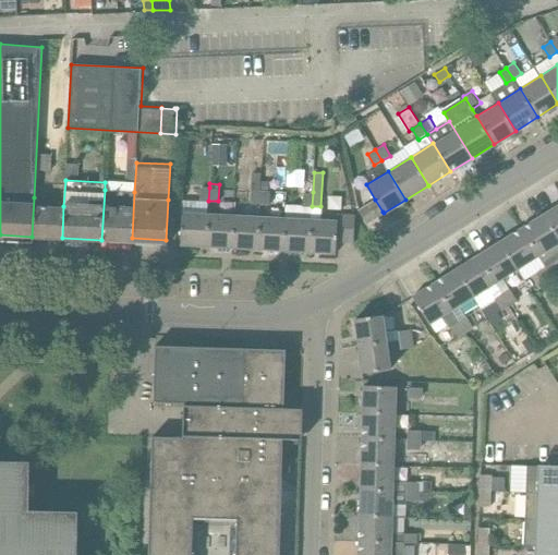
[(199,200),(208,201),(209,188),(201,186),(199,200)]
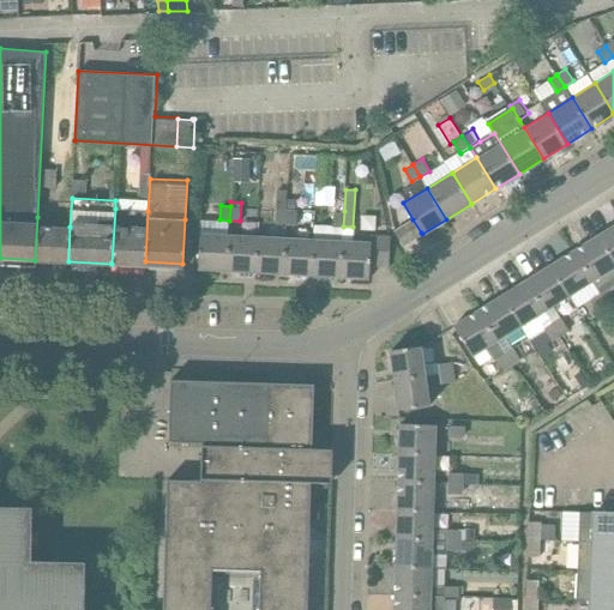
[(112,264),(144,266),(145,261),(148,211),(115,209),(112,264)]
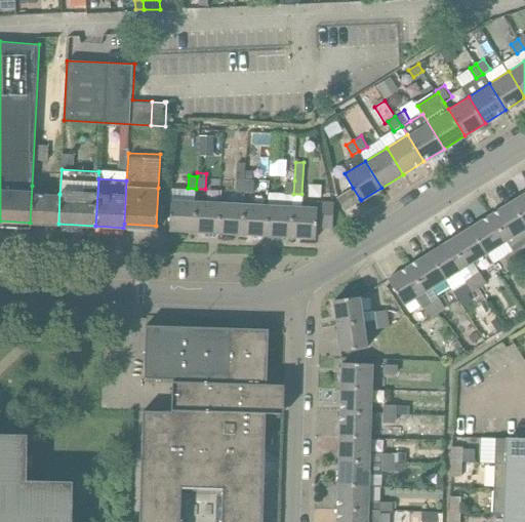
[(245,191),(245,178),(237,178),(236,191),(245,191)]
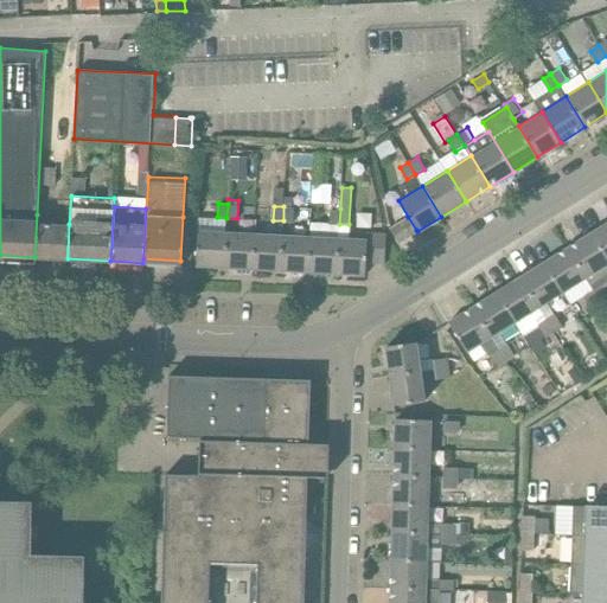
[(294,207),(283,206),(283,220),(293,222),(294,207)]
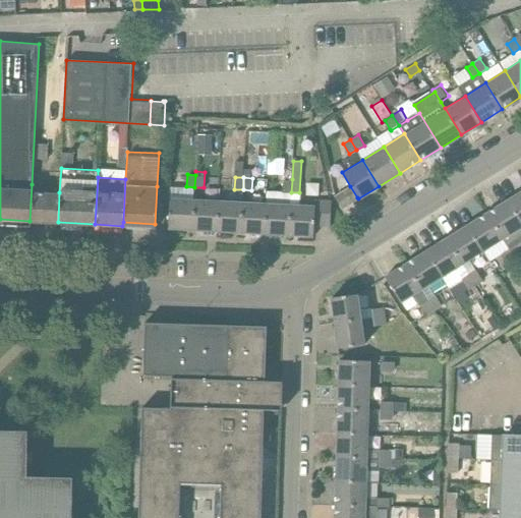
[(291,192),(292,179),(283,179),(282,191),(291,192)]
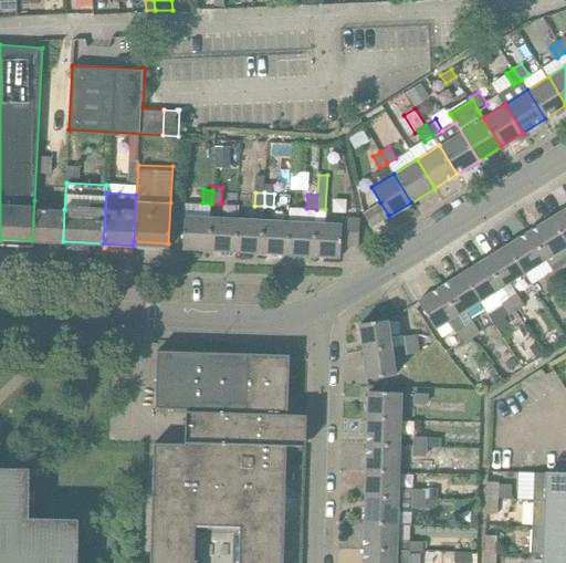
[(32,240),(63,241),(64,209),(40,208),(40,200),(34,200),(32,240)]
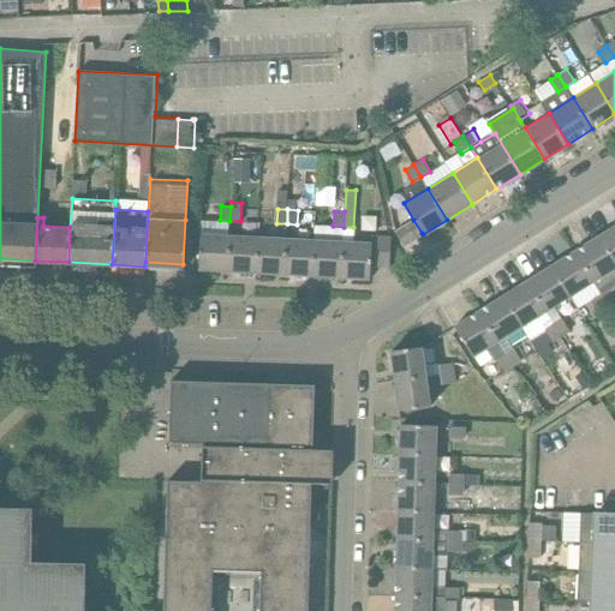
[(404,245),(422,233),(413,220),(395,231),(404,245)]
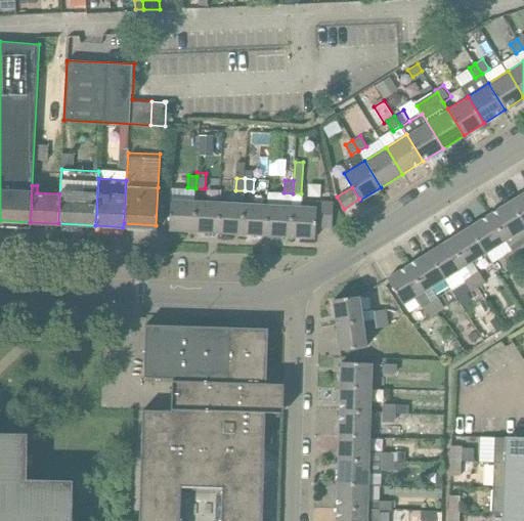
[(265,234),(290,235),(292,205),(293,193),(284,192),(267,191),(267,204),(265,234)]
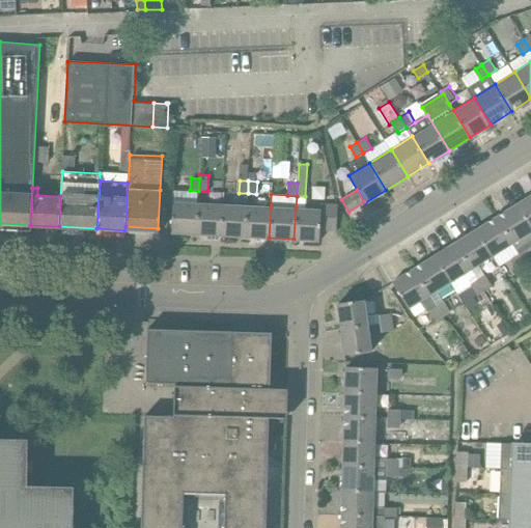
[(530,194),(516,203),(530,225),(530,194)]
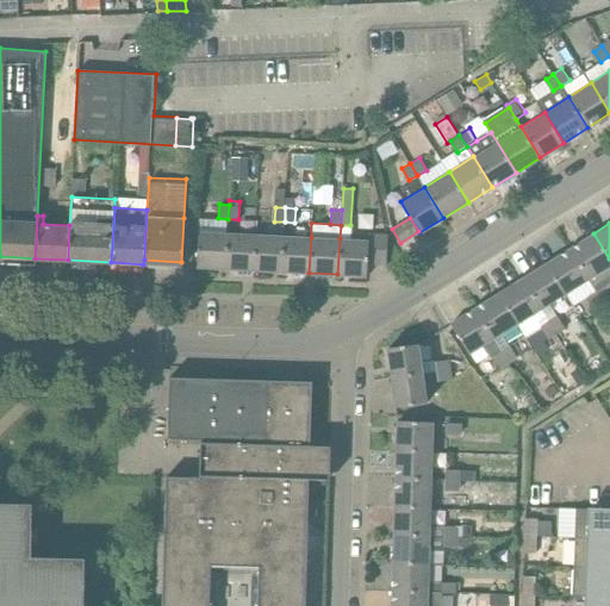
[(367,263),(386,264),(387,235),(368,233),(368,239),(349,238),(350,225),(341,225),(340,238),(337,274),(367,276),(367,263)]
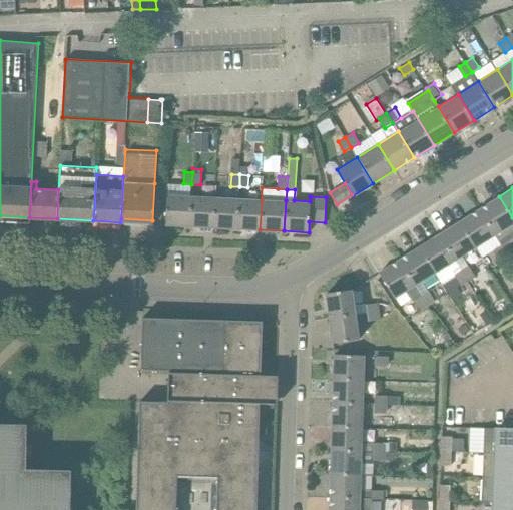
[(165,224),(189,225),(190,195),(166,193),(165,224)]
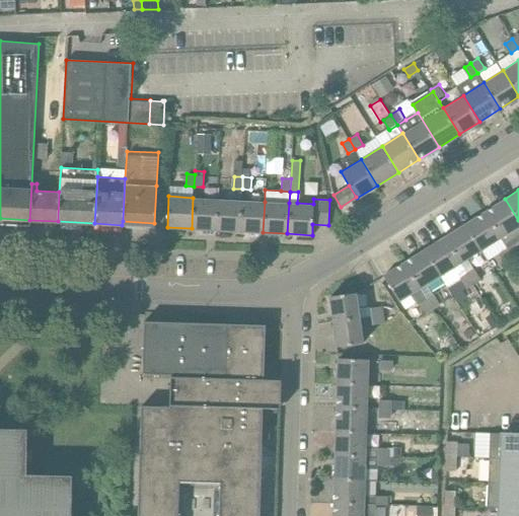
[(192,228),(216,230),(218,199),(193,198),(192,228)]
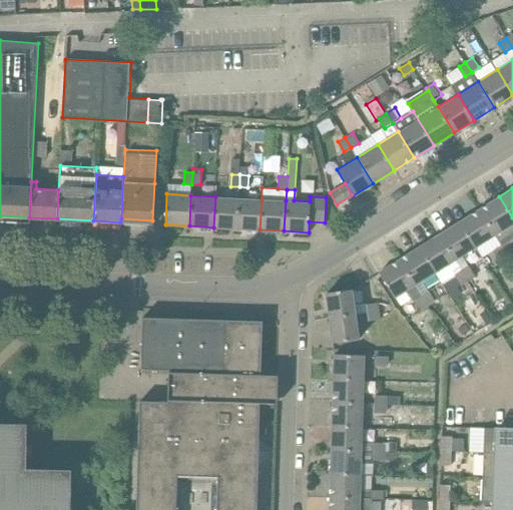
[(213,227),(236,228),(238,197),(215,196),(213,227)]
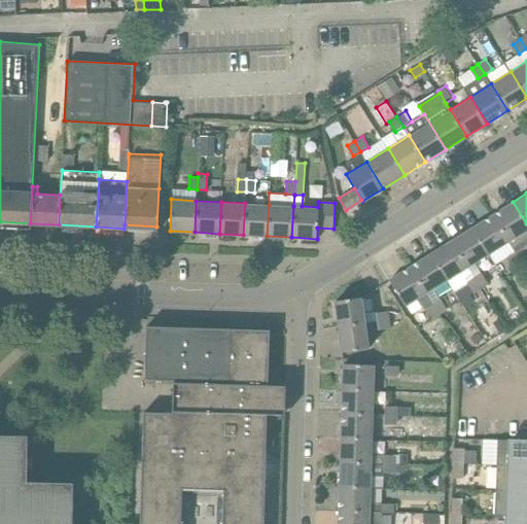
[(493,214),(508,240),(526,229),(526,223),(513,202),(493,214)]
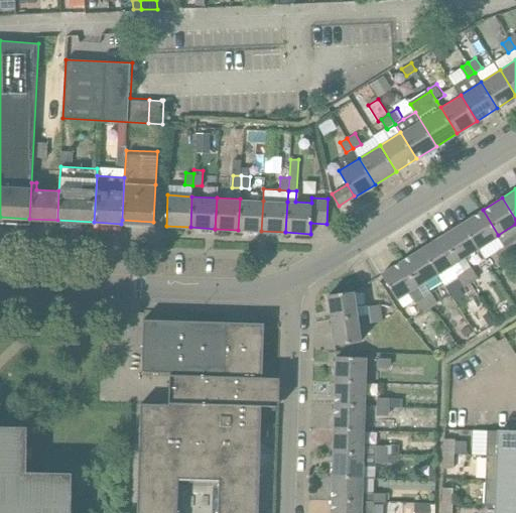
[(263,201),(253,200),(240,199),(238,230),(261,231),(263,201)]
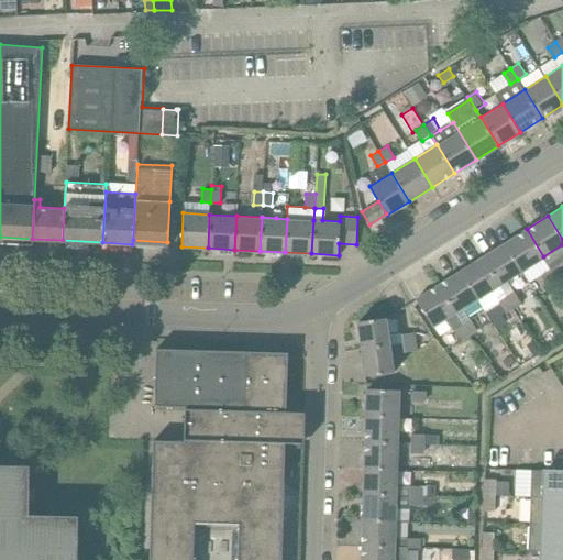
[(522,271),(543,256),(527,229),(505,242),(522,271)]
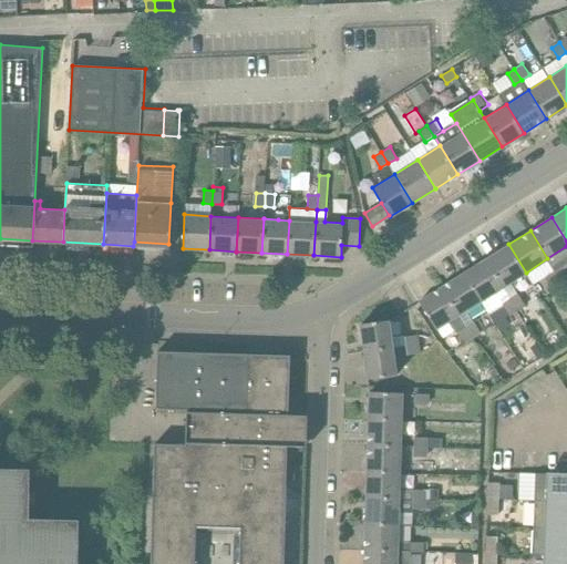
[(504,286),(526,273),(508,244),(486,258),(504,286)]
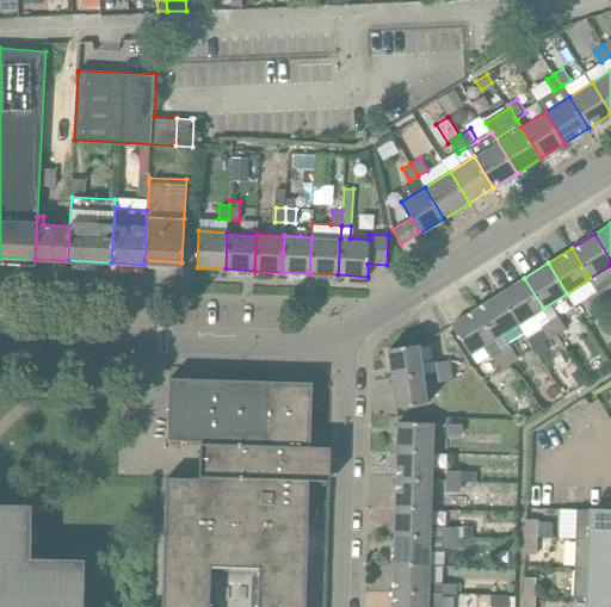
[(518,323),(543,308),(524,278),(499,293),(518,323)]
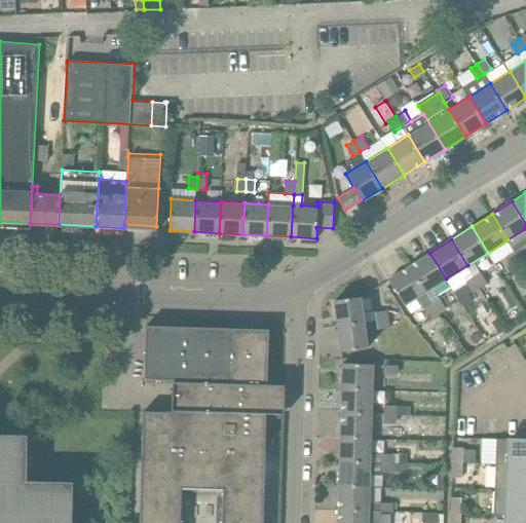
[(525,252),(524,249),(520,244),(512,249),(520,260),(525,256),(525,252)]
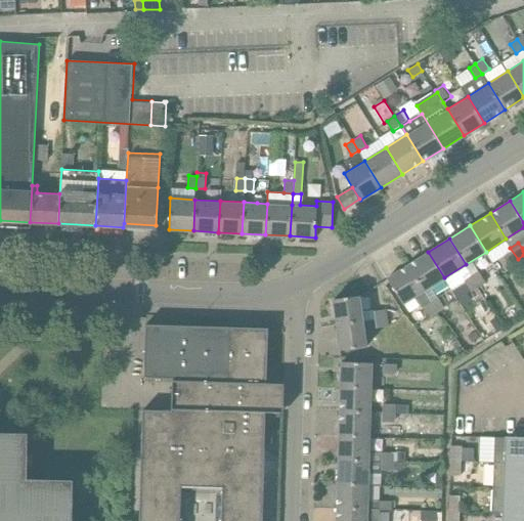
[(518,259),(510,248),(501,253),(510,264),(518,259)]
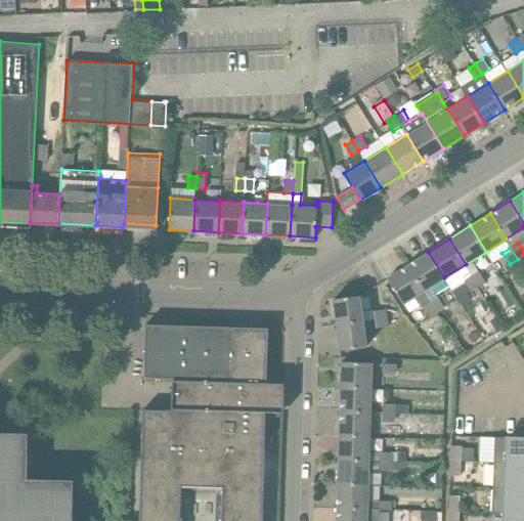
[(424,290),(444,277),(428,252),(407,264),(424,290)]
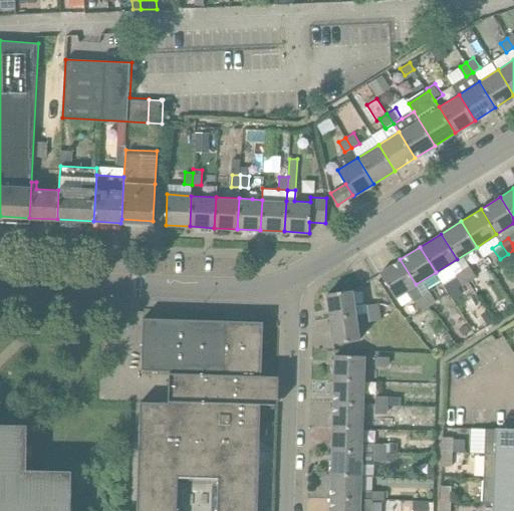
[(396,297),(416,284),(400,259),(379,272),(396,297)]
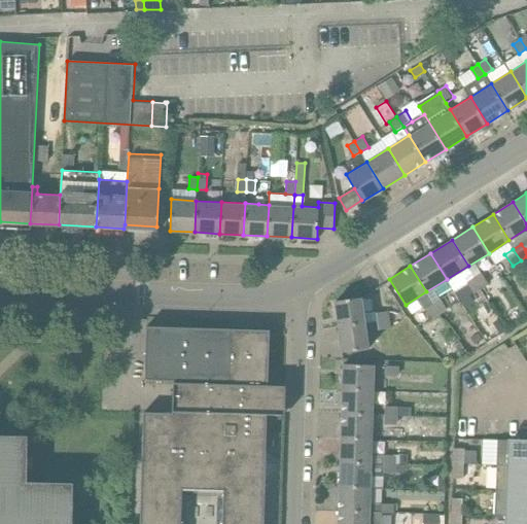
[(481,287),(488,282),(482,272),(475,277),(481,287)]
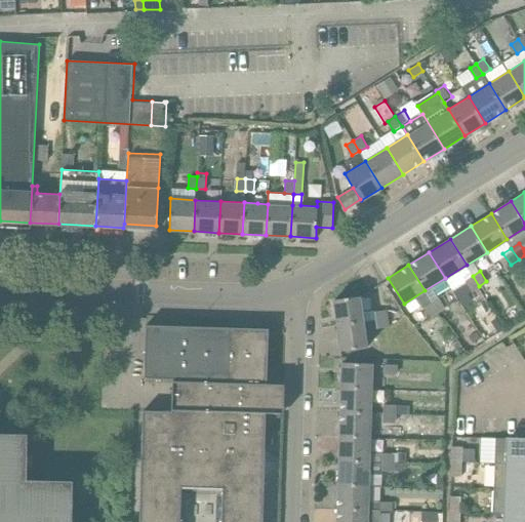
[(472,290),(479,286),(473,276),(466,280),(472,290)]
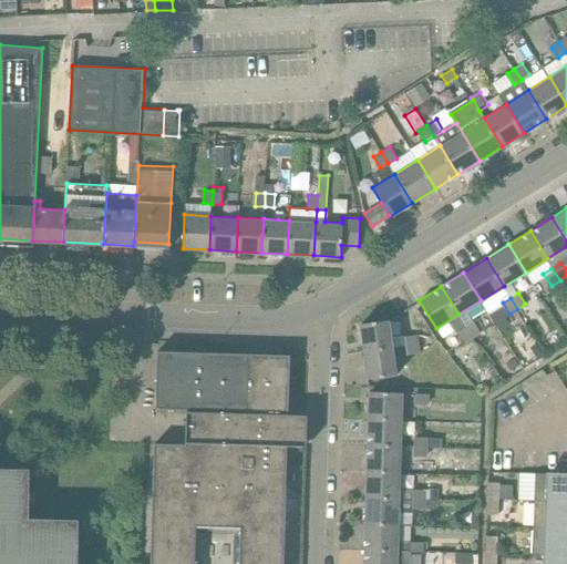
[(404,334),(391,336),(389,319),(360,324),(364,350),(393,346),(405,345),(404,336),(404,334)]
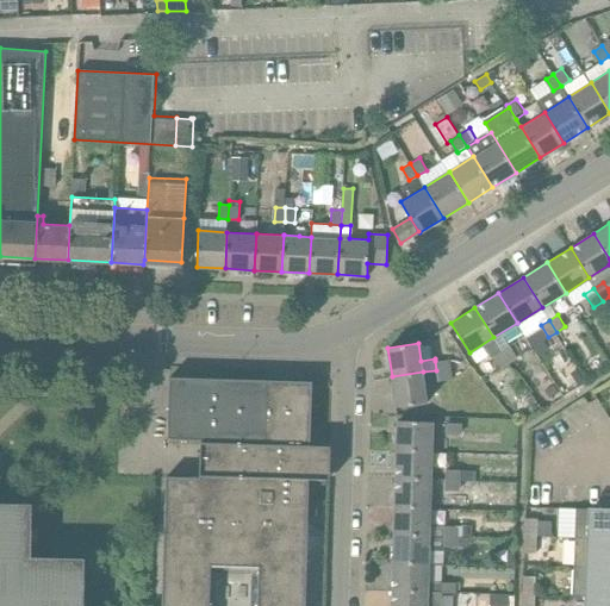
[(509,362),(517,356),(510,344),(502,350),(509,362)]
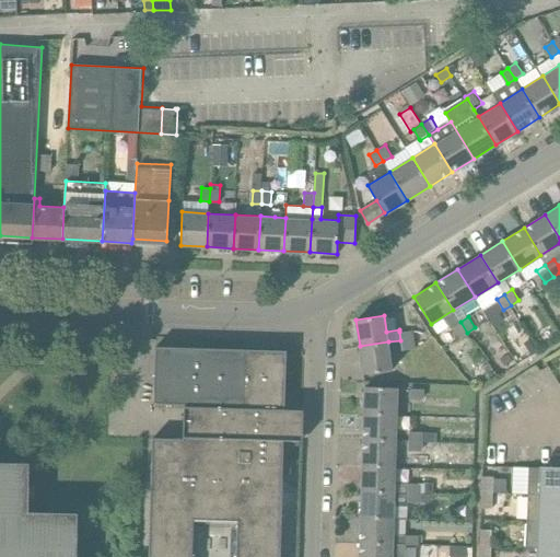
[(459,337),(467,333),(461,322),(453,326),(459,337)]
